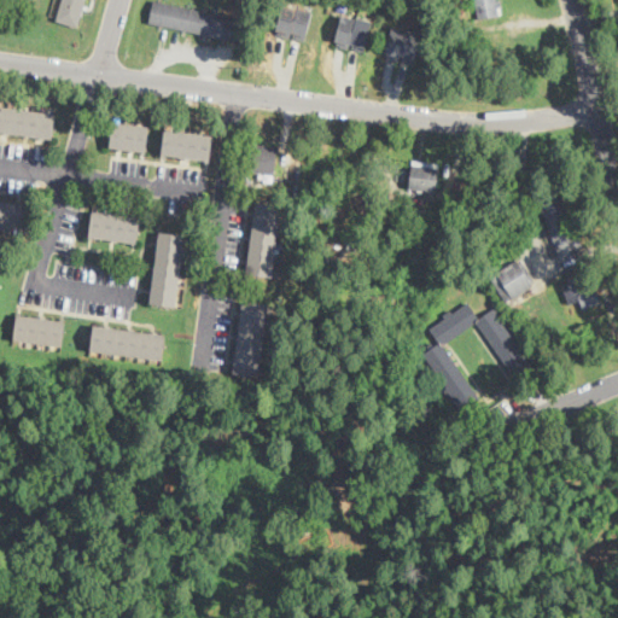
[(87,0),(85,9),(80,28),(58,22),(63,0),(87,0)]
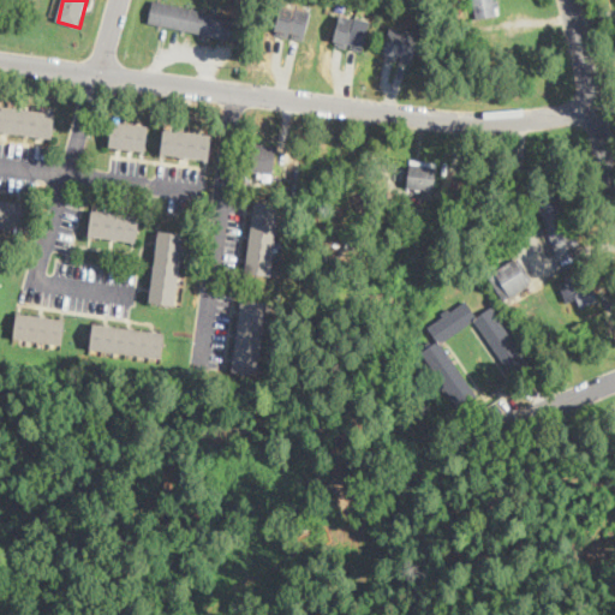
[(155,0),(239,19),(234,41),(150,23),(155,0)]
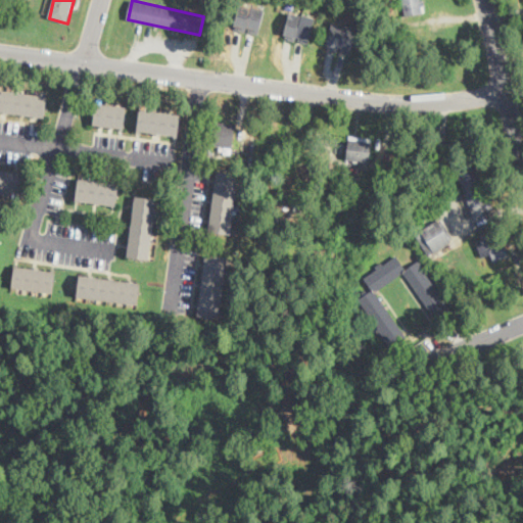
[(420,0),(421,1),(425,0),(426,6),(423,7),(424,13),(407,16),(403,0),(420,0)]
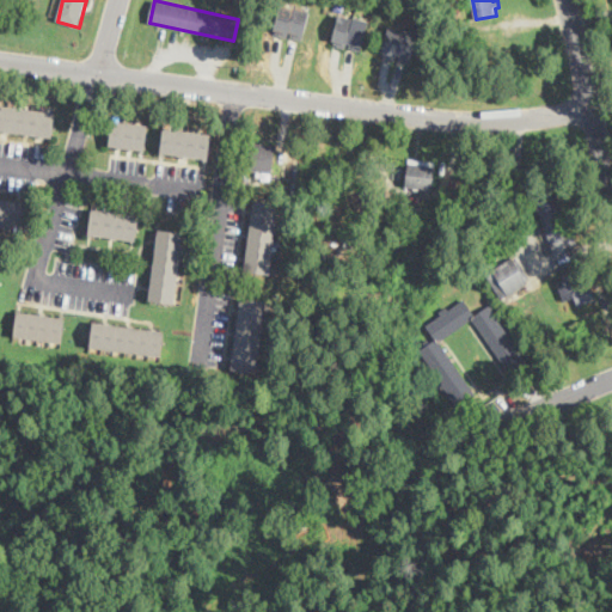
[(280,4),(294,7),(294,6),(310,10),(301,40),(293,37),(293,36),(291,36),(291,32),(288,32),(286,37),(279,36),(279,35),(275,34),(276,30),(273,30),(280,4)]
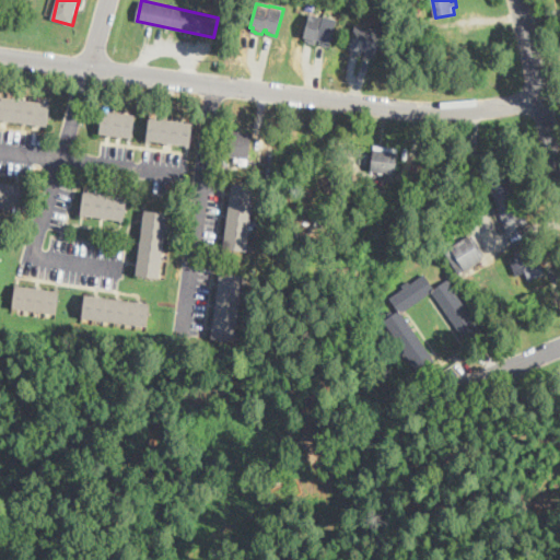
[(401,13),(400,6),(408,4),(409,12),(401,13)]
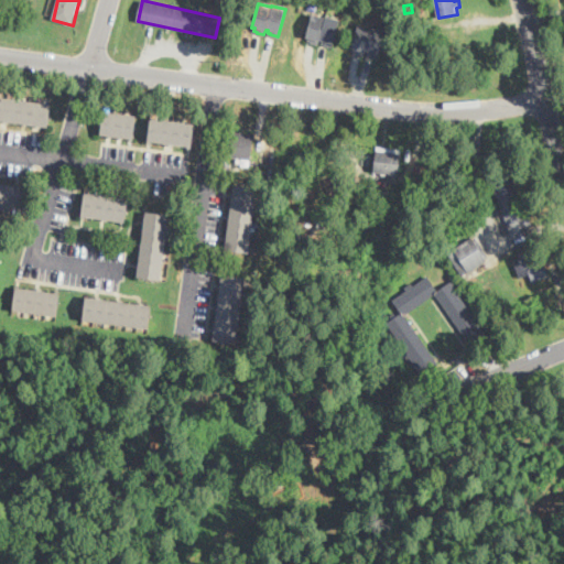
[(312,12),(324,15),(325,14),(339,19),(333,43),(328,42),(327,45),(323,44),(323,42),(321,42),(321,43),(316,42),(316,44),(308,42),(310,40),(306,40),(306,36),(305,36),(312,12)]
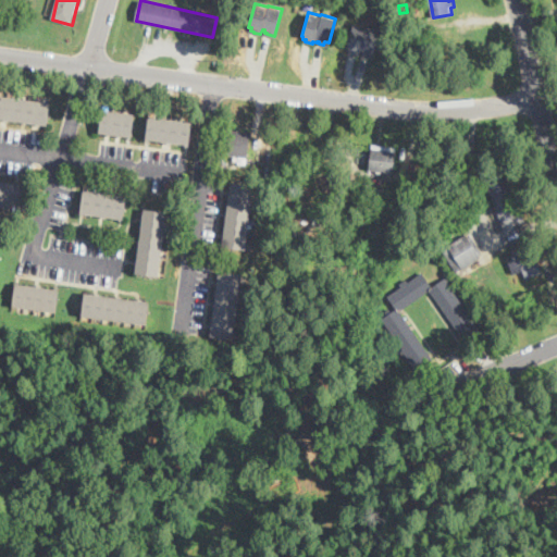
[(353,24),(366,27),(366,26),(381,31),(374,57),(364,54),(364,53),(360,51),(359,56),(351,53),(351,51),(346,50),(353,24)]
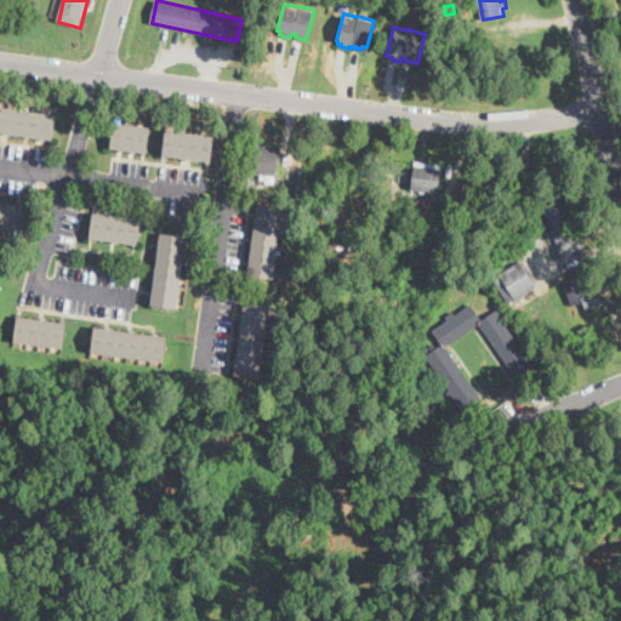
[(0,108),(57,118),(53,141),(0,131),(0,108)]
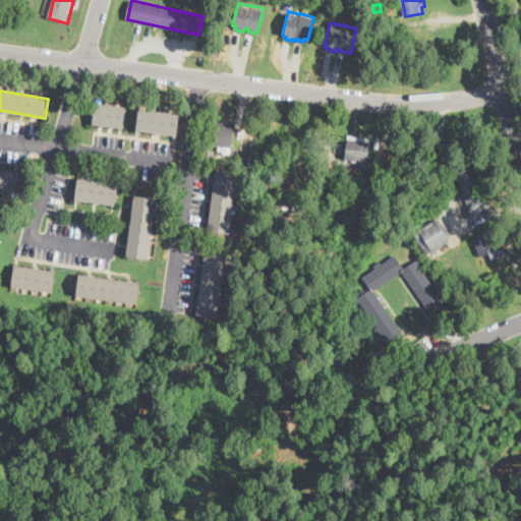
[(126,107),(123,128),(94,125),(97,104),(126,107)]
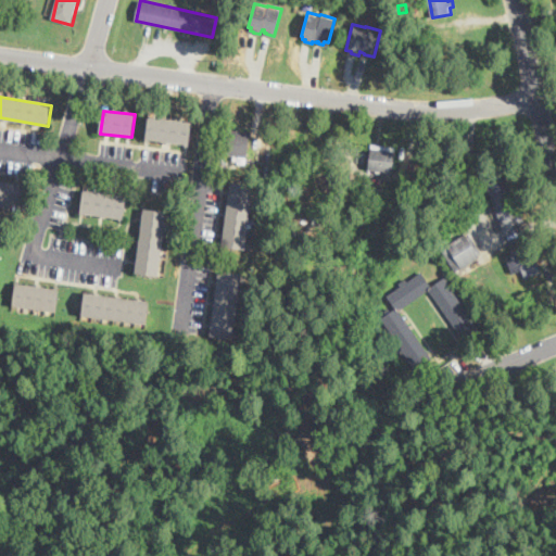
[(192,123),(189,144),(148,139),(150,117),(192,123)]
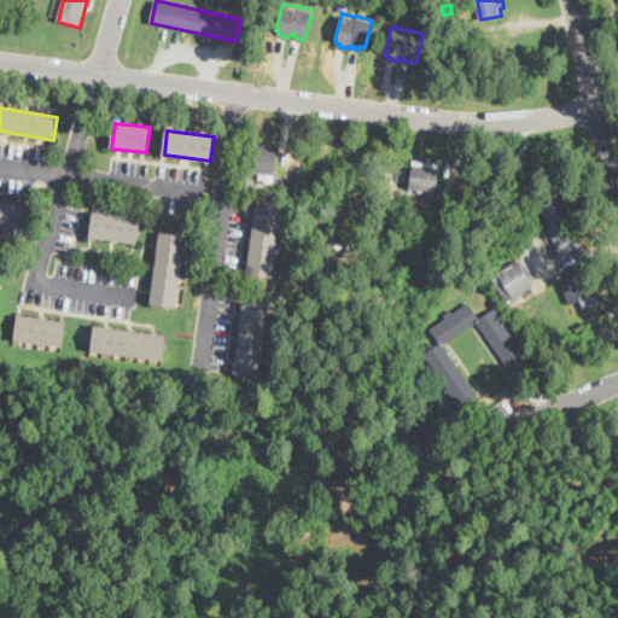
[(277,150),(274,175),(248,173),(250,144),(277,146),(277,150)]
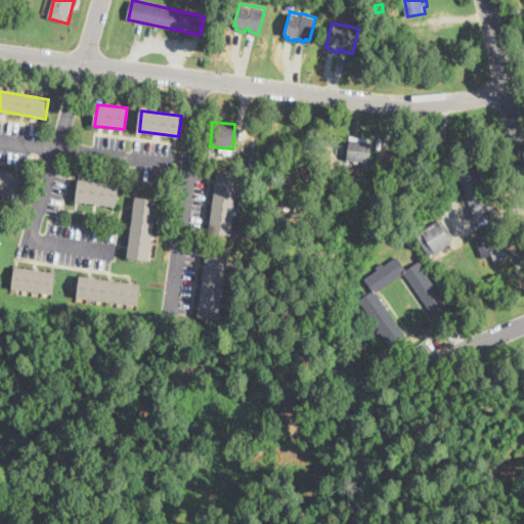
[(374,142),(372,163),(348,160),(350,136),(365,138),(365,141),(374,142)]
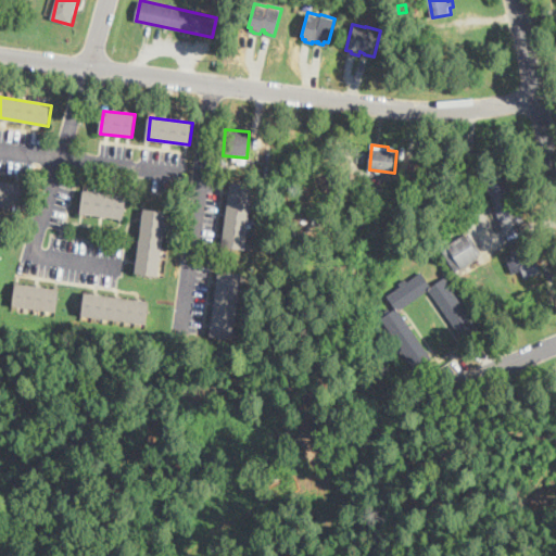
[(526,229),(507,237),(488,186),(506,178),(526,229)]
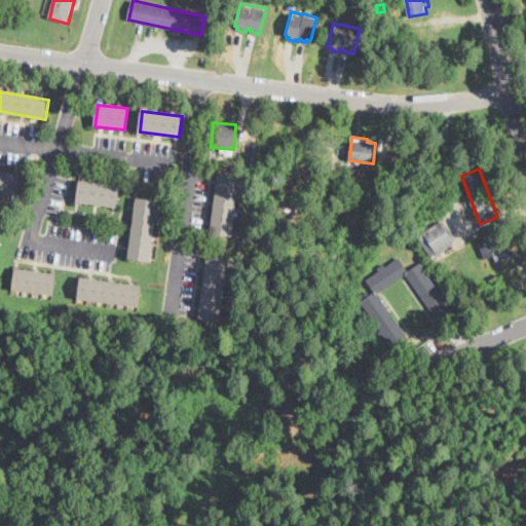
[(0,170),(26,174),(24,196),(0,192),(0,170)]
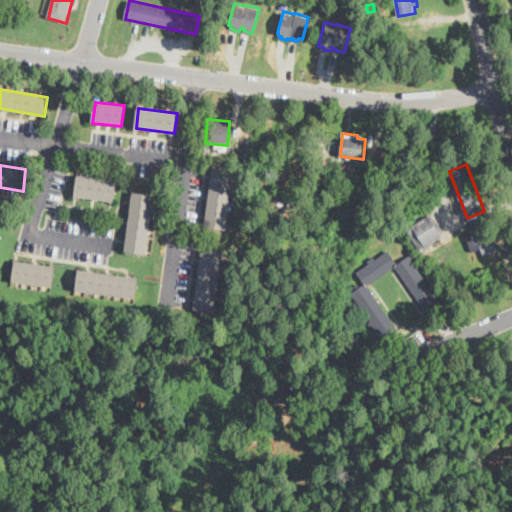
[(225,225),(225,230),(203,227),(212,166),(233,169),(225,225)]
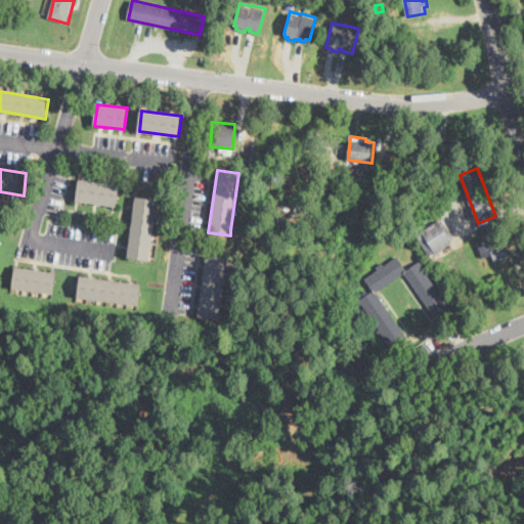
[(119,184),(117,206),(76,200),(79,179),(119,184)]
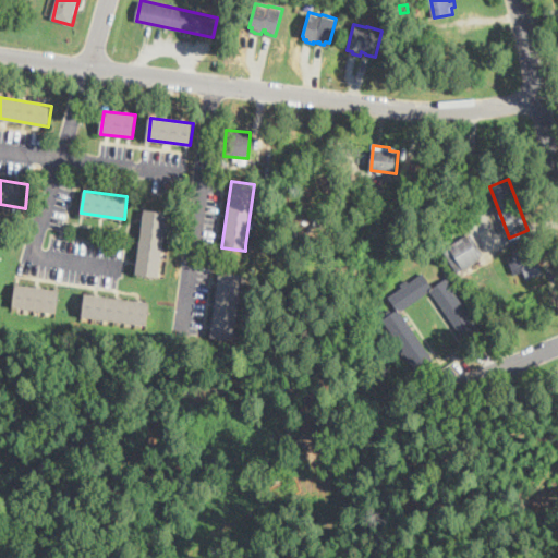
[(160,276),(159,277),(138,275),(146,210),(168,214),(160,276)]
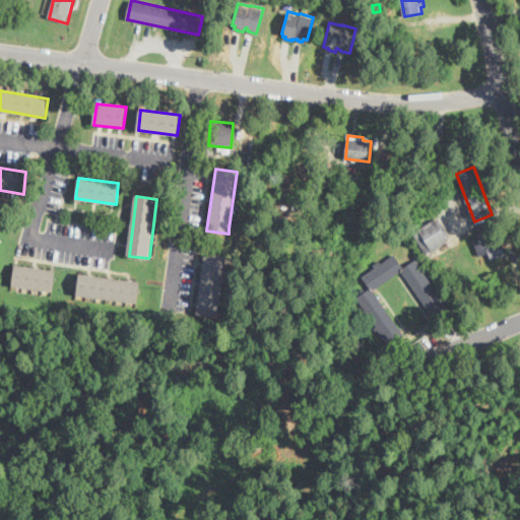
[(439,218),(450,237),(448,239),(449,240),(425,254),(411,233),(435,218),(436,220),(439,218)]
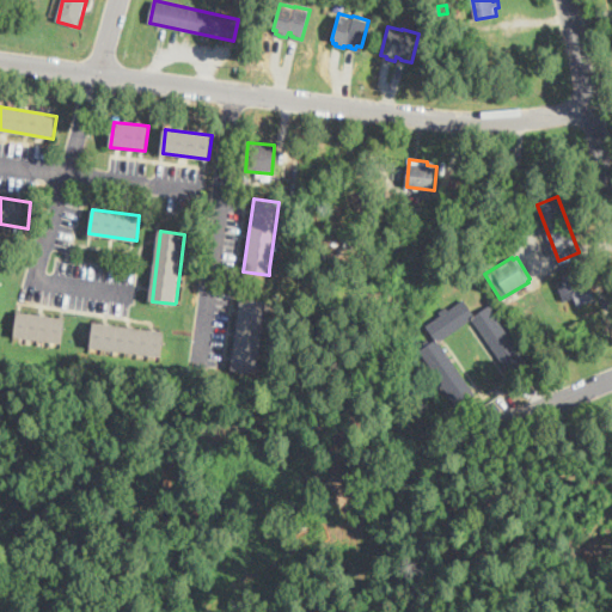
[(589,282),(595,299),(576,306),(570,293),(561,297),(554,280),(583,268),(589,282)]
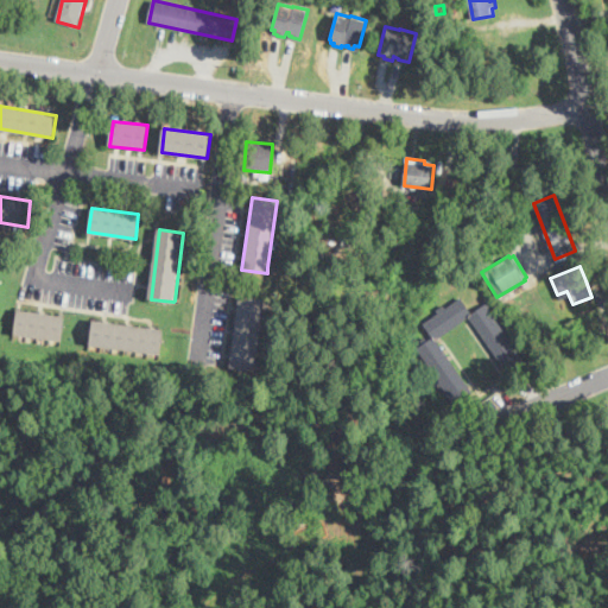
[(255,358),(254,371),(228,367),(238,296),(264,298),(255,358)]
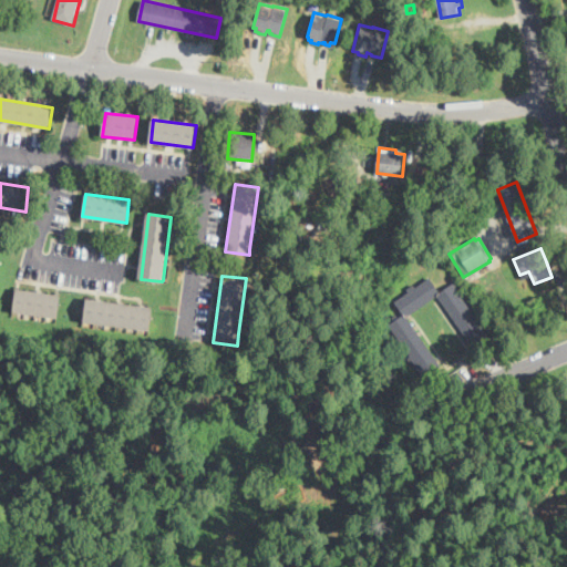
[(430,278),(440,292),(452,284),(487,336),(471,347),(436,296),(406,317),(440,367),(425,377),(390,323),(403,315),(395,302),(430,278)]
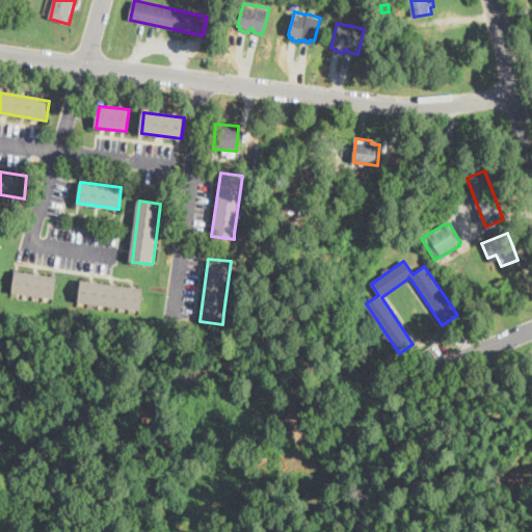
[(55,277),(53,298),(12,292),(15,272),(55,277)]
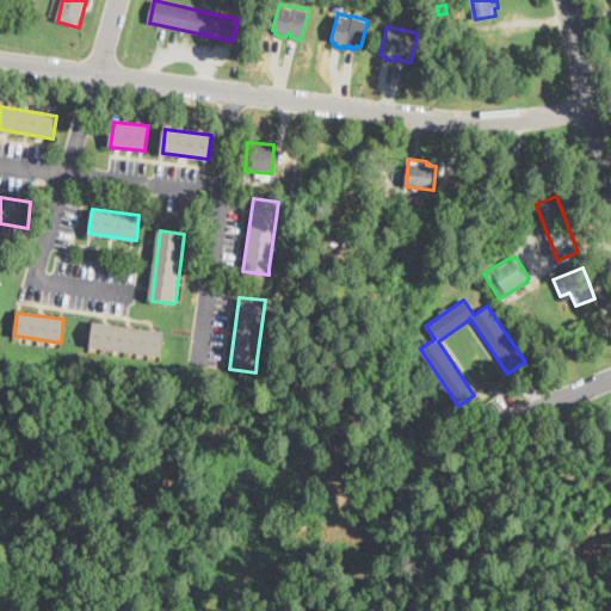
[(162,333),(160,357),(90,347),(93,323),(162,333)]
